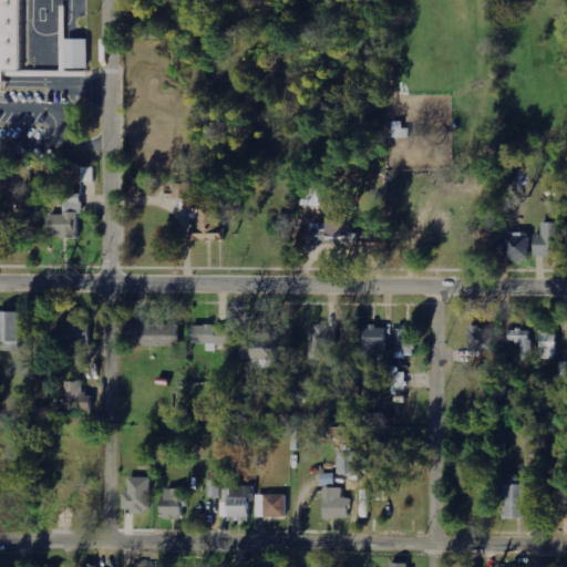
[(0,0),(24,0),(24,68),(2,66),(2,84),(0,84),(0,0)]
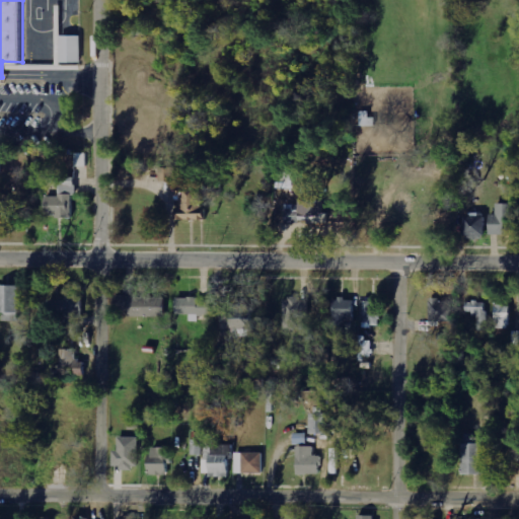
[(84,36),(64,35),(64,63),(84,63),(84,36)]
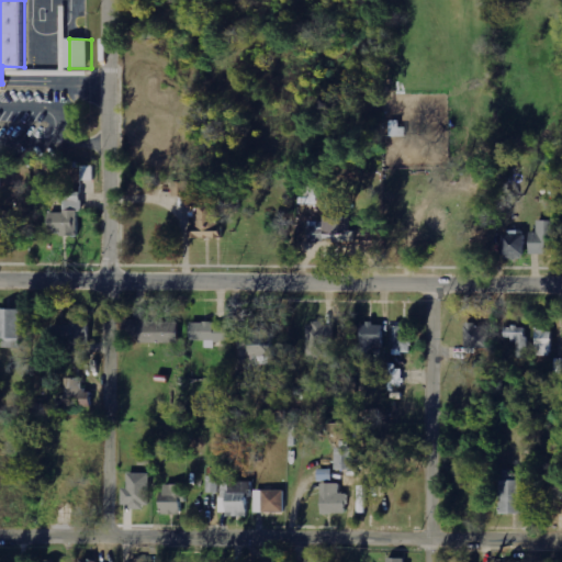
[(82,166),(82,181),(97,181),(96,166),(82,166)]
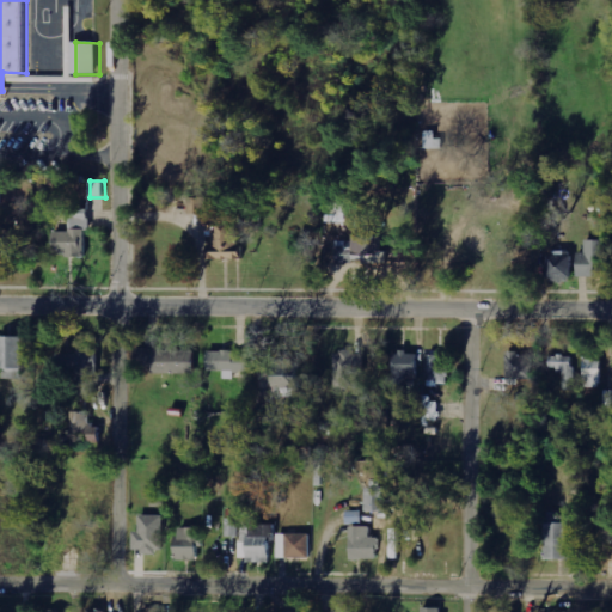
[(187,213),(214,213),(214,197),(187,197),(187,213)]
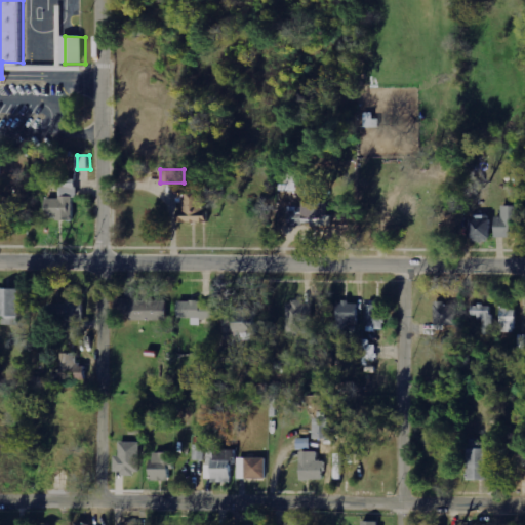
[(78,220),(78,184),(63,184),(63,199),(50,199),(50,221),(78,220)]
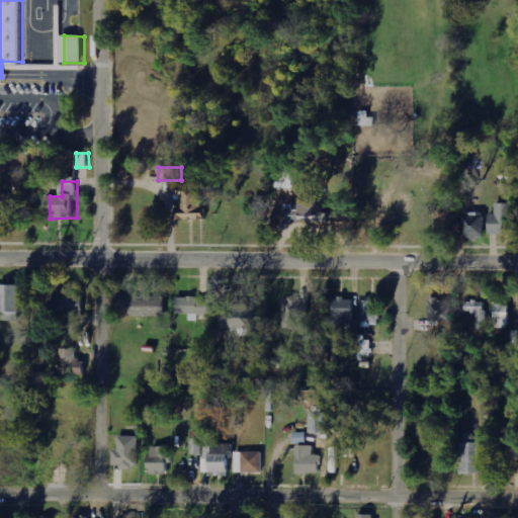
[(201,219),(201,187),(188,187),(188,189),(177,189),(177,210),(173,210),(173,220),(201,219)]
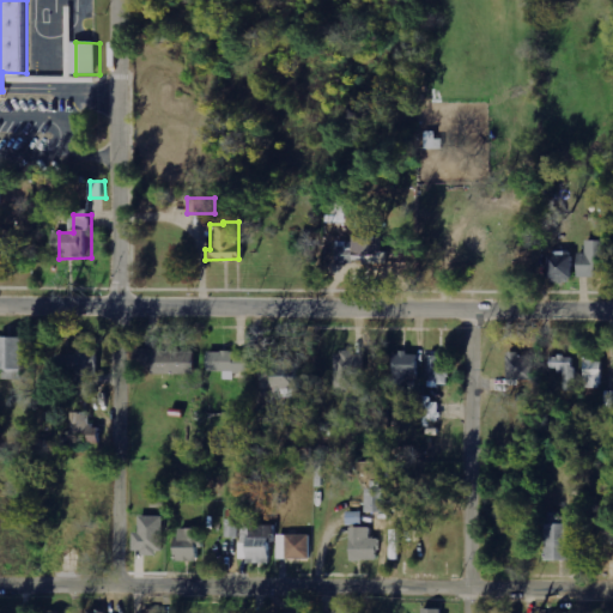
[(0,259),(30,258),(29,237),(13,238),(13,230),(0,230),(0,259)]
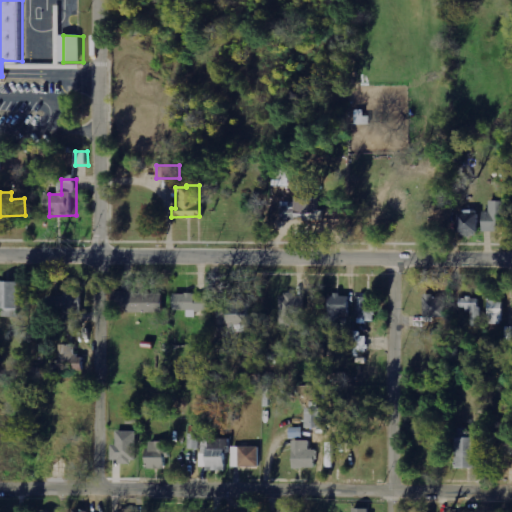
[(318,198),(292,197),(292,202),(280,201),(280,220),(295,220),(295,212),(306,213),(306,220),(321,220),(322,209),(317,209),(318,198)]
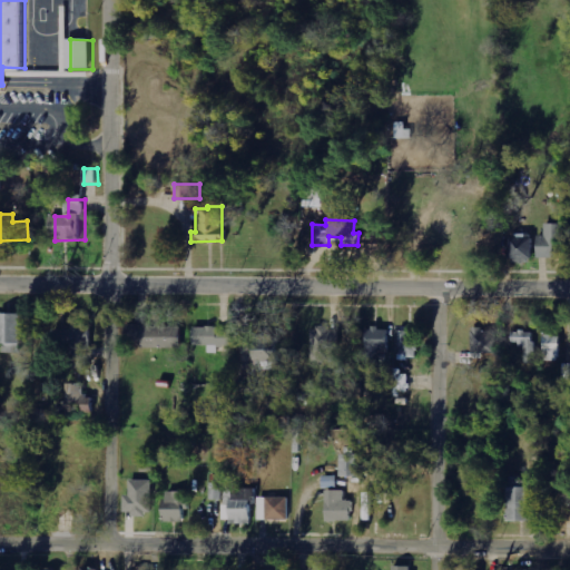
[(544,235),(537,235),(536,256),(567,257),(567,223),(544,223),(544,235)]
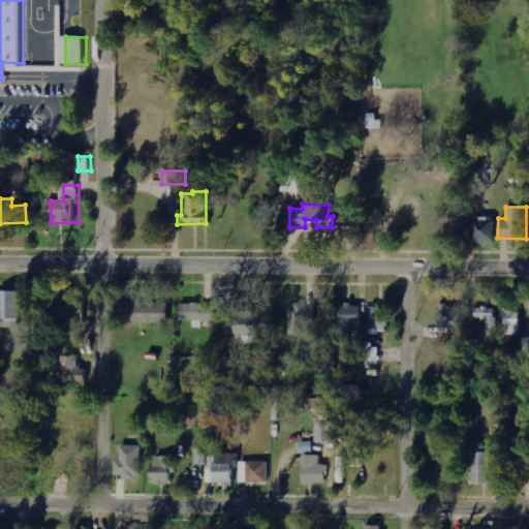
[(492,217),(471,218),(472,242),(493,241),(492,217)]
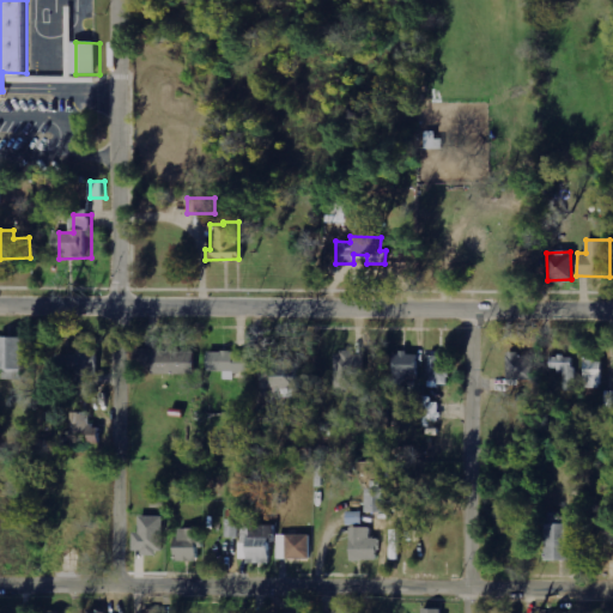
[(25,380),(26,338),(1,338),(0,380),(25,380)]
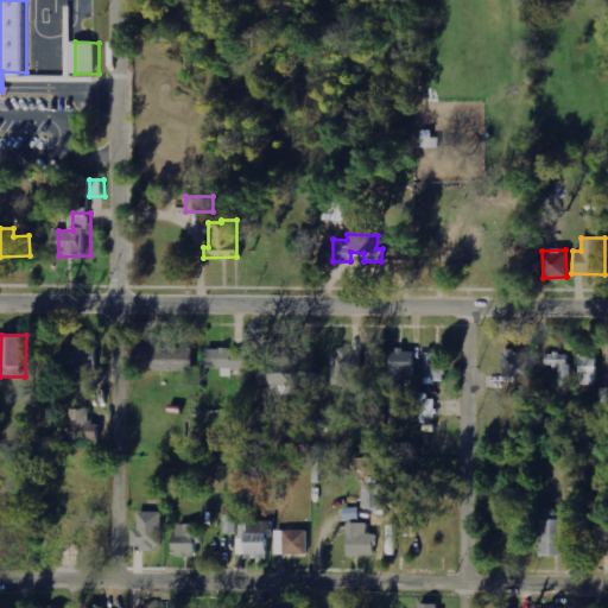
[(75,352),(49,352),(49,368),(74,367),(74,392),(96,391),(96,340),(75,340),(75,352)]
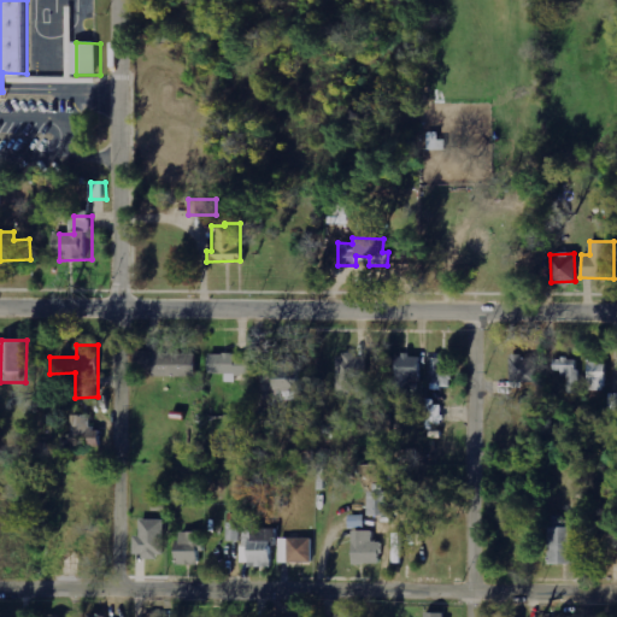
[(137,351),(139,376),(194,374),(193,353),(175,353),(175,348),(163,348),(163,351),(137,351)]
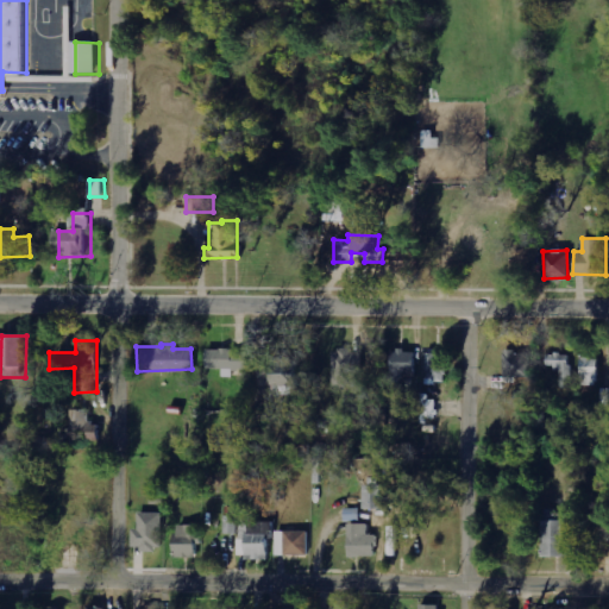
[(504,383),(516,382),(516,377),(533,376),(532,346),(503,347),(504,383)]
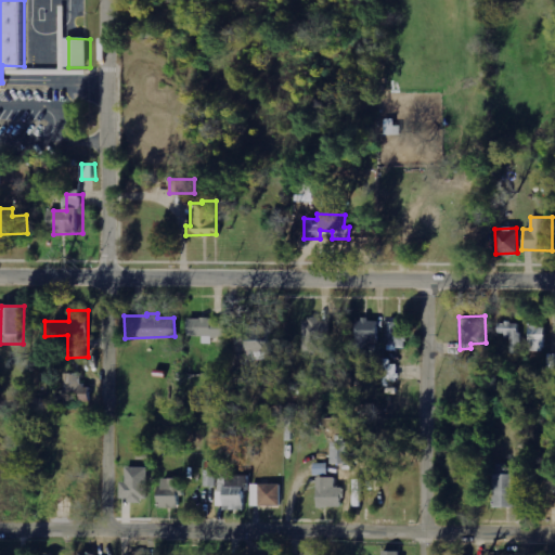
[(302,319),(304,352),(331,351),(330,318),(302,319)]
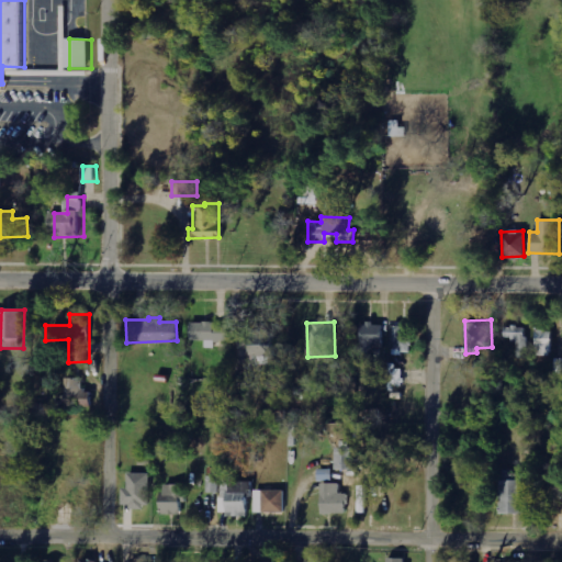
[(361,323),(360,357),(375,358),(375,347),(382,347),(383,324),(361,323)]
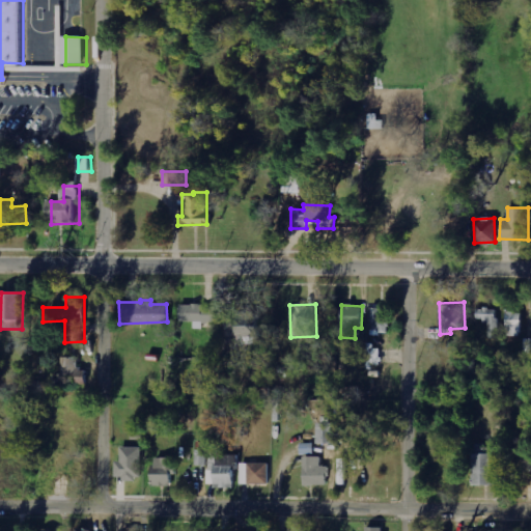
[(370,332),(391,331),(391,308),(370,308),(370,332)]
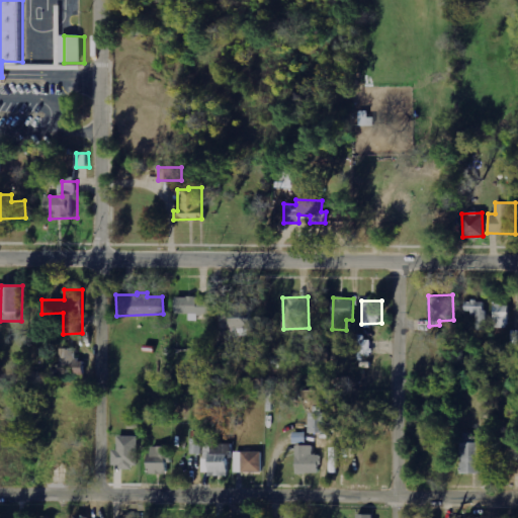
[(477,331),(489,330),(488,300),(464,301),(465,317),(477,316),(477,331)]
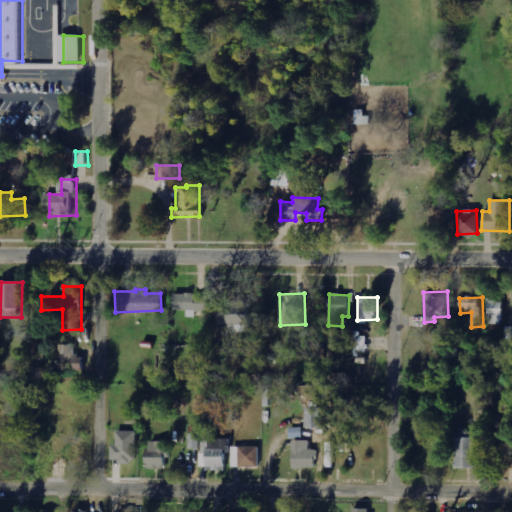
[(226,334),(248,333),(246,298),(224,299),(226,334)]
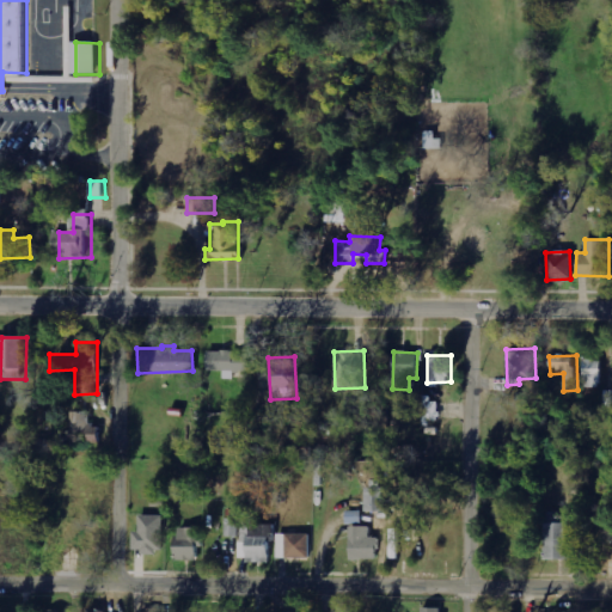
[(583,387),(603,387),(603,359),(585,359),(583,387)]
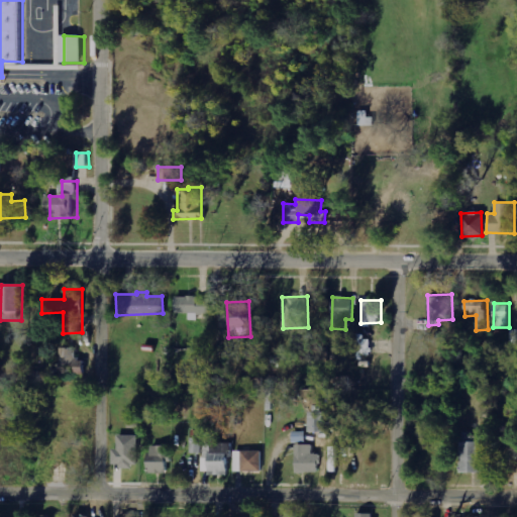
[(293,334),(293,348),(308,347),(308,334),(293,334)]
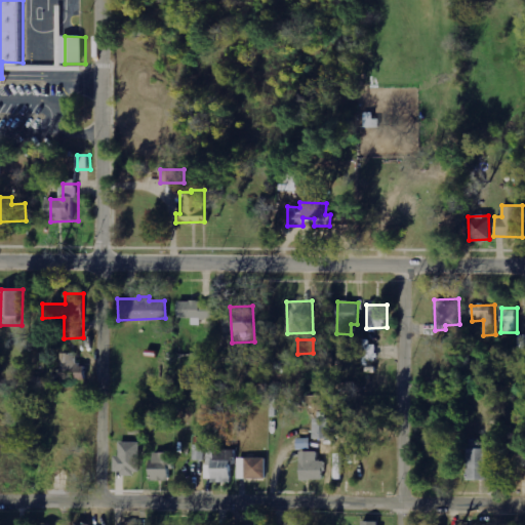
[(363,363),(376,364),(376,342),(363,341),(363,363)]
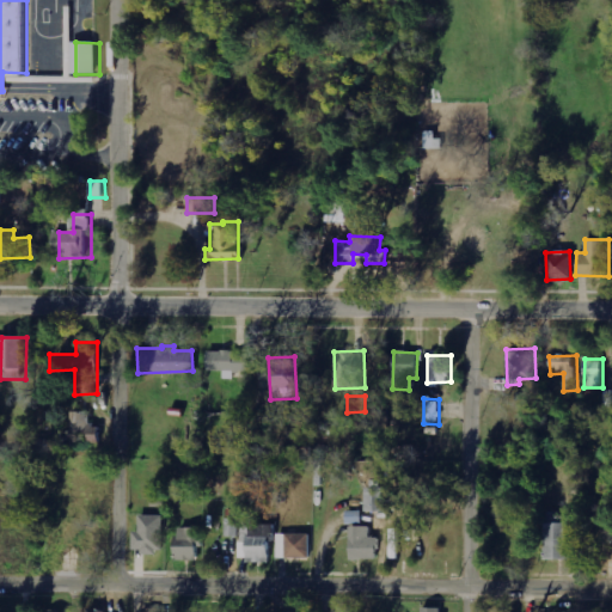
[(90,411),(71,411),(69,435),(34,435),(34,447),(96,448),(97,424),(89,423),(90,411)]
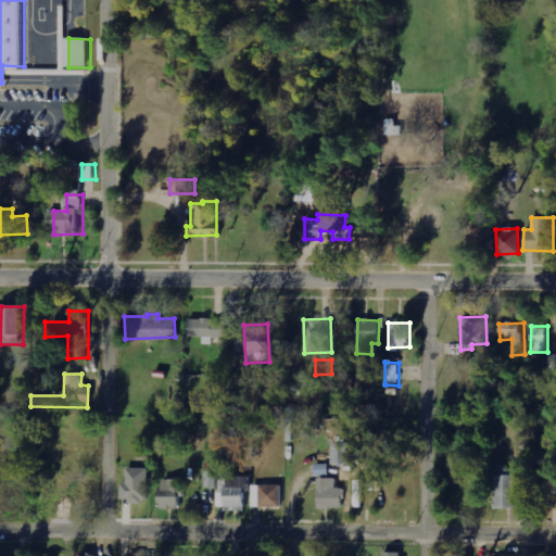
[(331,442),(331,464),(350,465),(351,442),(331,442)]
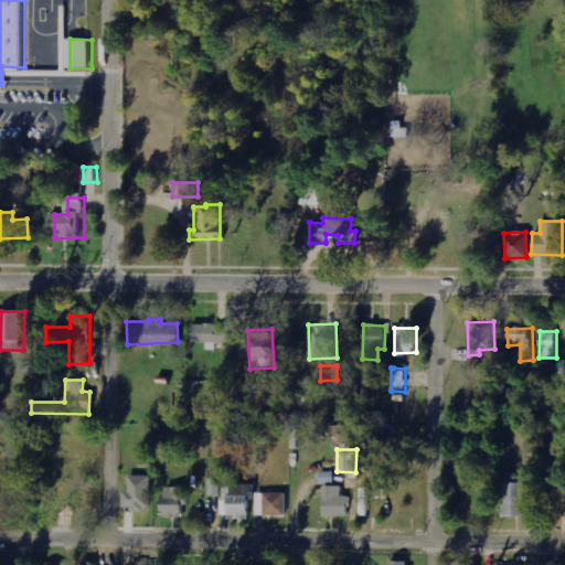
[(121,510),(148,510),(149,476),(127,476),(127,490),(121,490),(121,510)]
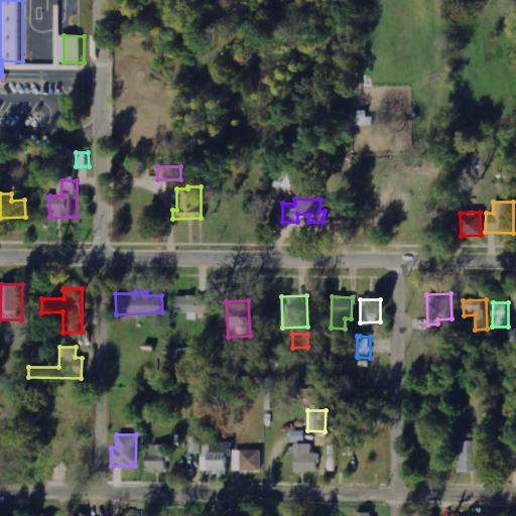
[(459,471),(483,472),(484,436),(460,435),(459,471)]
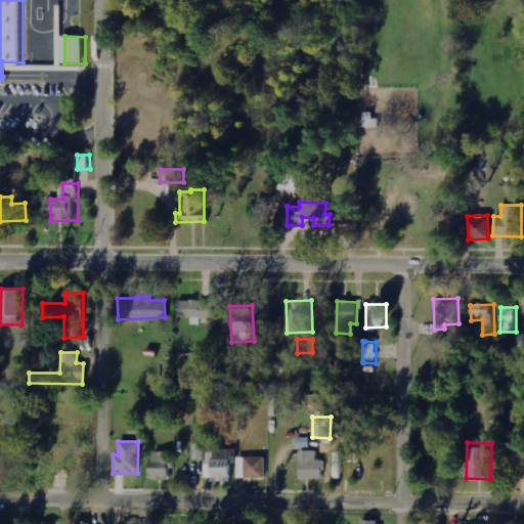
[(232,448),(205,448),(205,480),(232,481),(232,448)]
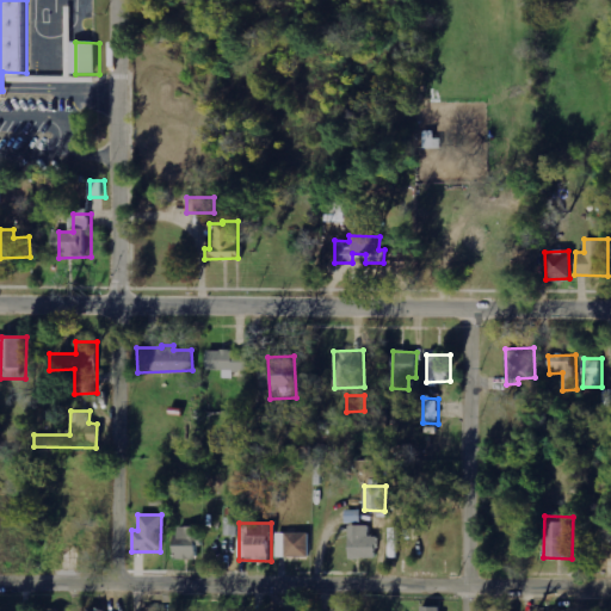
[(374,559),(375,536),(368,536),(369,525),(347,525),(347,559),(374,559)]
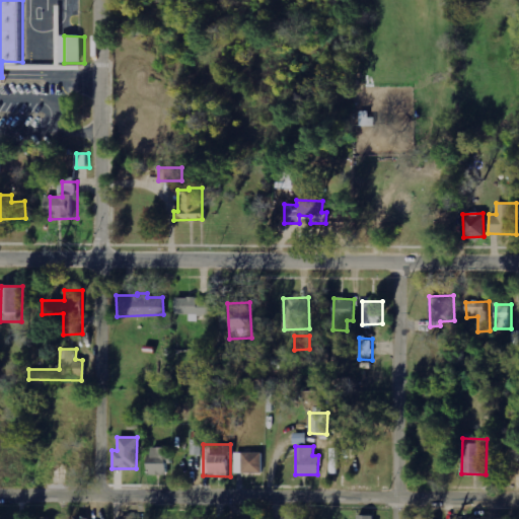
[(148,475),(170,474),(169,447),(148,447),(148,475)]
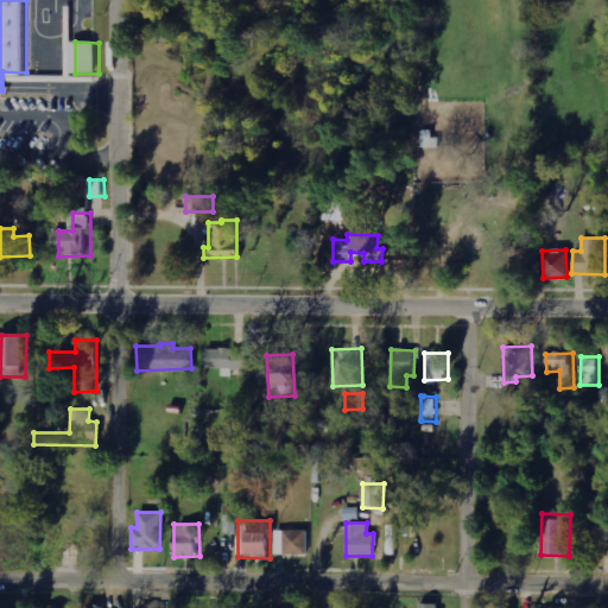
[(306,530),(274,530),(276,555),(306,553),(306,530)]
